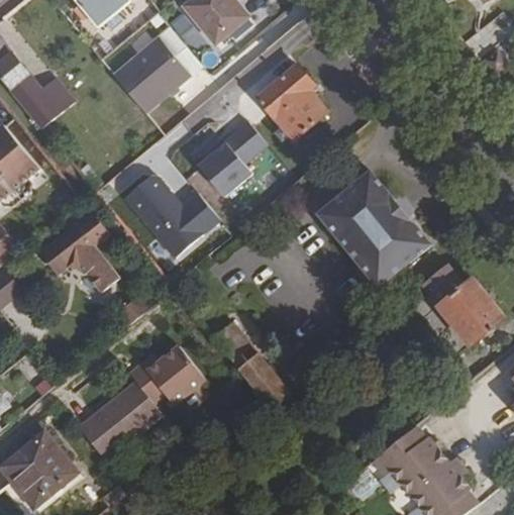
[(97,26),(130,0),(75,0),(80,5),(74,9),(82,18),(87,14),(97,26)]
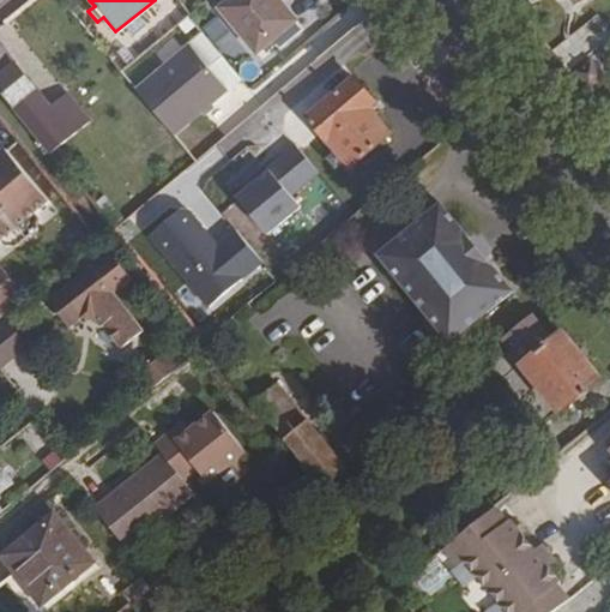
[(269,39),(293,18),(277,0),(227,0),(218,7),(254,51),(269,39)]
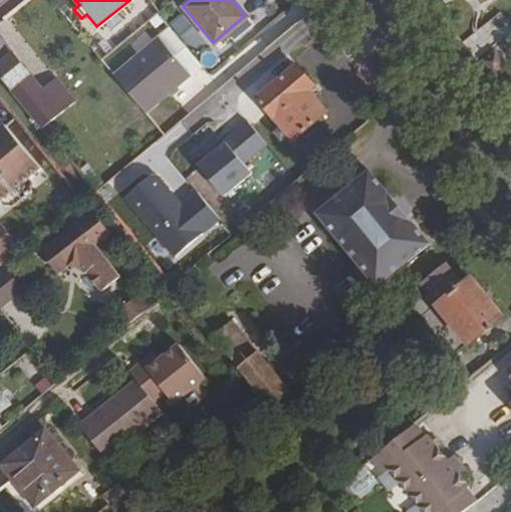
[(510,29),(510,28),(499,13),(459,44),(473,61),(510,29)]
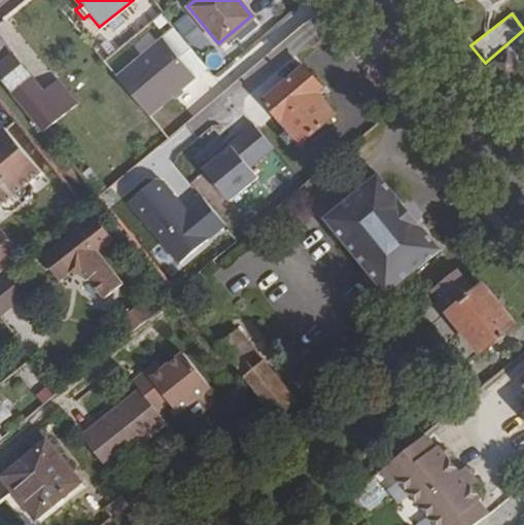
[(251,15),(231,33),(238,41),(258,24),(251,15)]
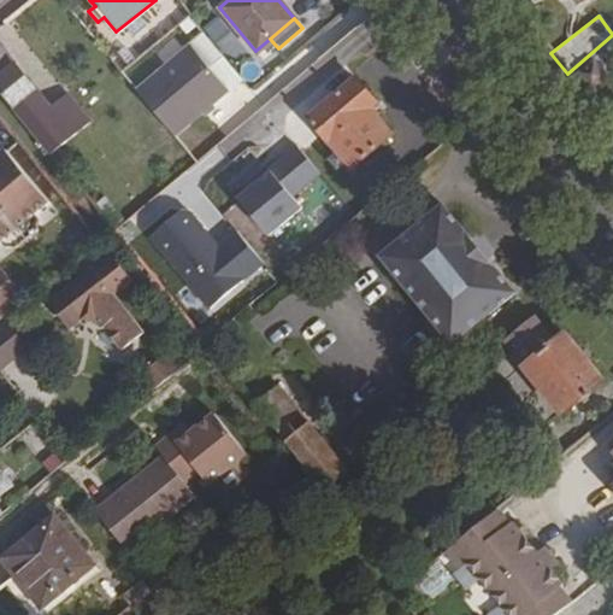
[(171,135),(239,77),(200,33),(133,89),(171,135)]
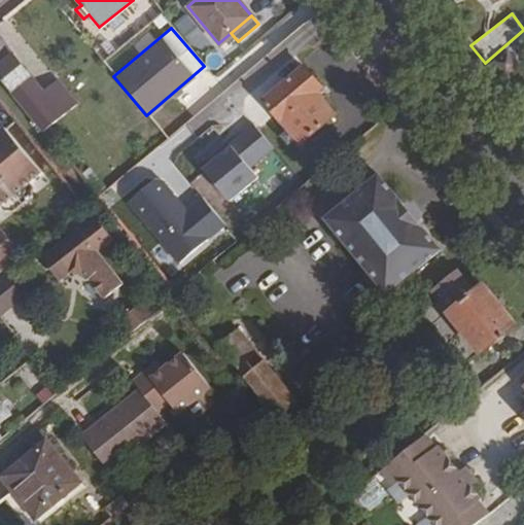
[(523,43),(520,39),(505,51),(515,64),(523,56),(523,43)]
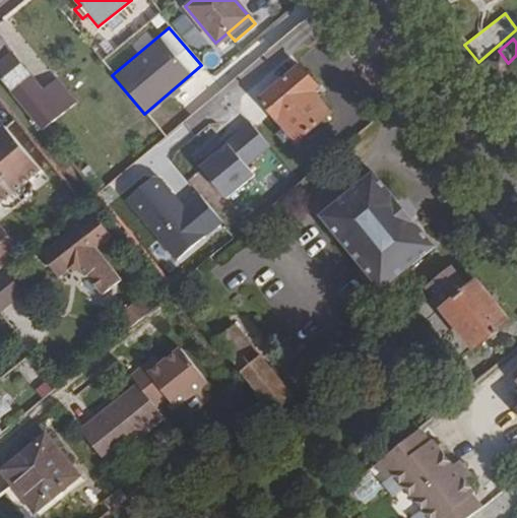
[(54,78),(41,89),(0,40),(0,77),(41,128),(73,102),(54,78)]
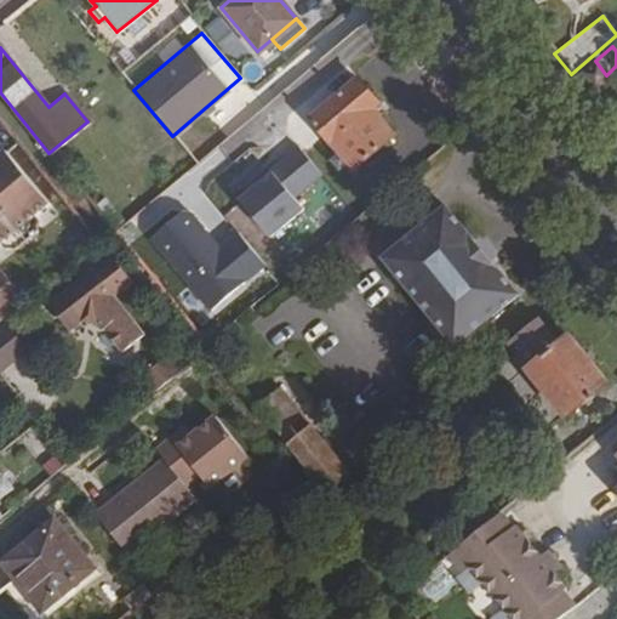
[(582,72),(594,86),(606,75),(595,61),(582,72)]
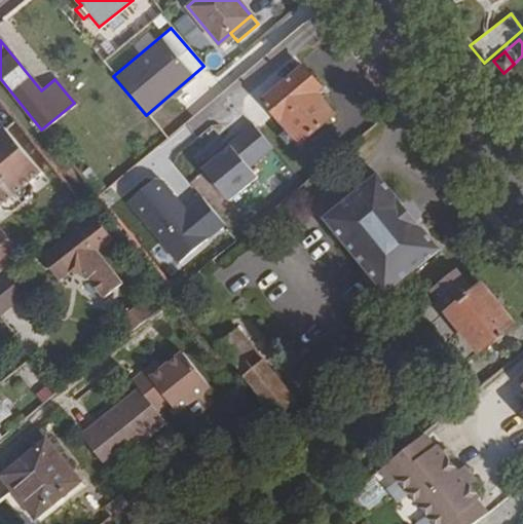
[(298,142),(331,113),(313,90),(320,85),(302,66),(263,99),(298,142)]
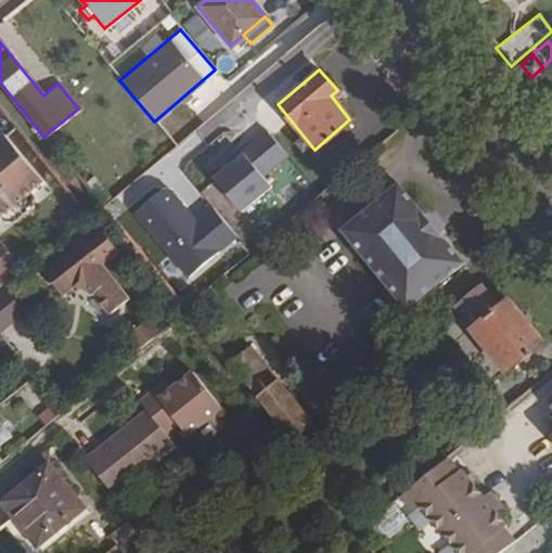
[(286,156),(265,130),(239,152),(241,154),(213,178),(241,211),(270,187),(261,177),(286,156)]
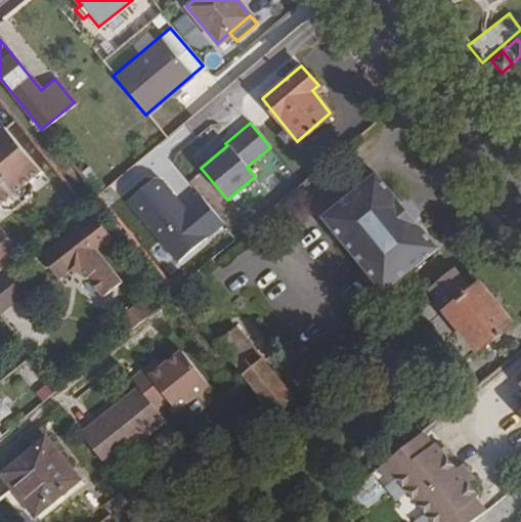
[(0,204),(39,171),(2,127),(0,129),(0,204)]
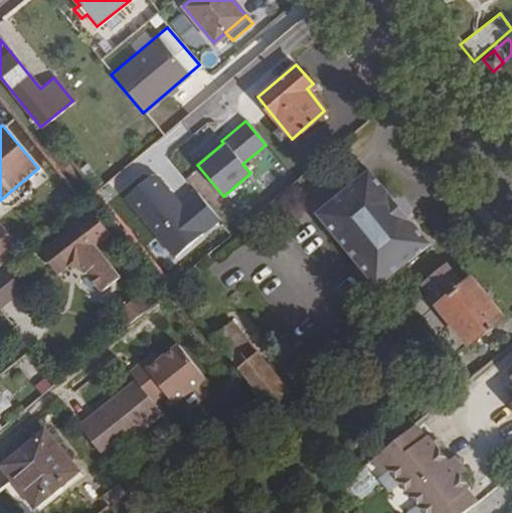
[(429,243),(369,171),(318,212),(377,286),(429,243)]
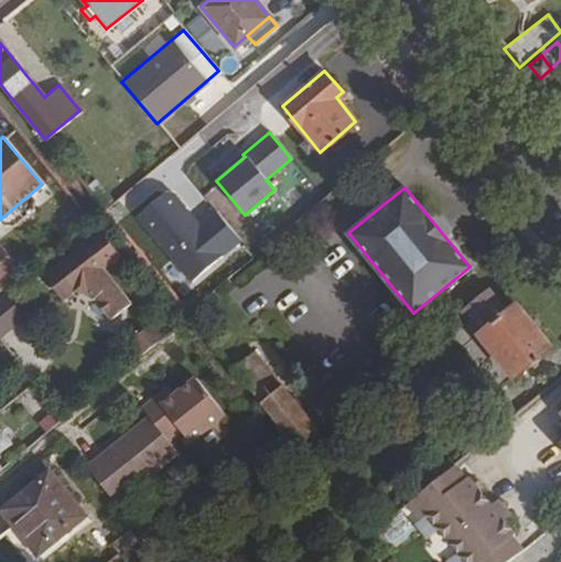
[(164,192),(135,217),(190,282),(239,240),(215,212),(198,226),(170,193),(164,192)]
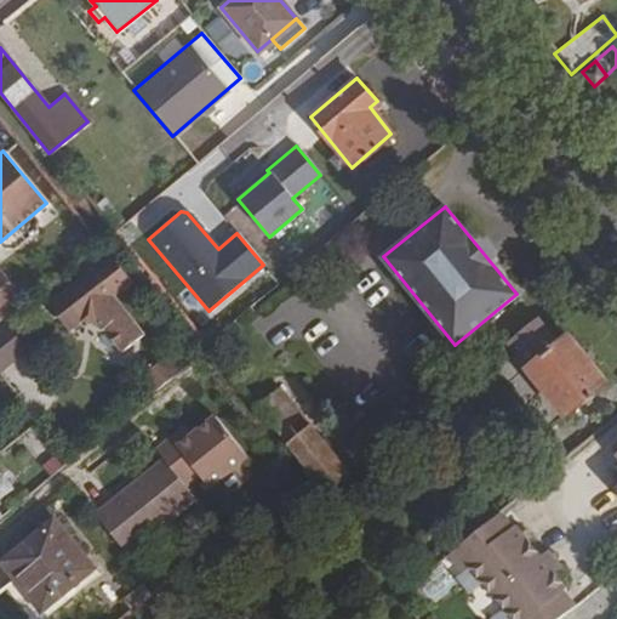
[(67,330),(80,321),(96,325),(100,330),(102,328),(120,351),(142,333),(110,295),(129,280),(107,254),(46,304),(67,330)]
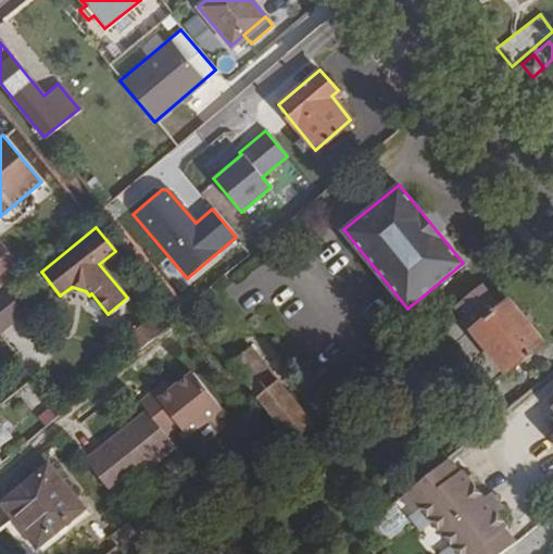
[(0,285),(20,269),(0,246),(0,285)]
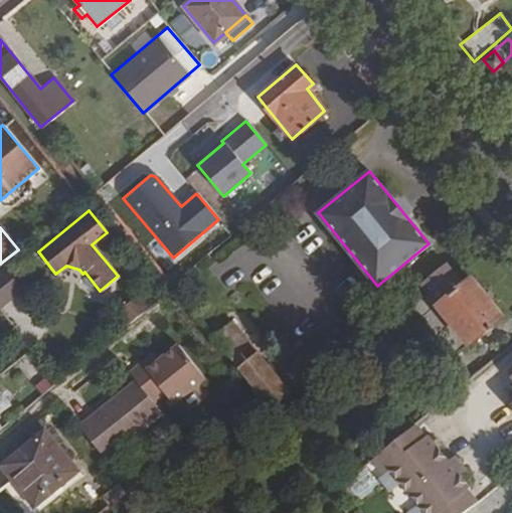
[(468,344),(502,316),(470,277),(462,283),(445,262),(418,284),(468,344)]
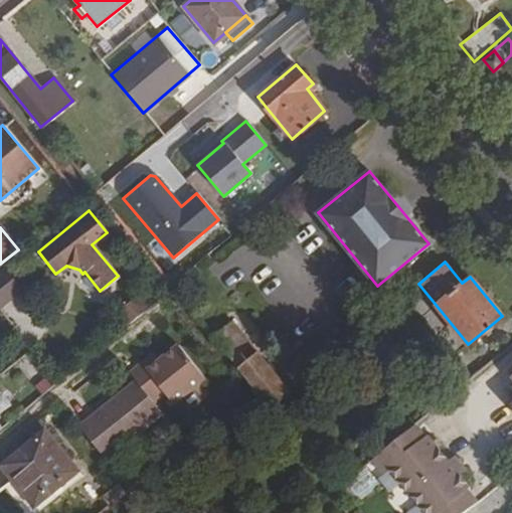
[(0,304),(19,288),(3,268),(0,270),(0,304)]
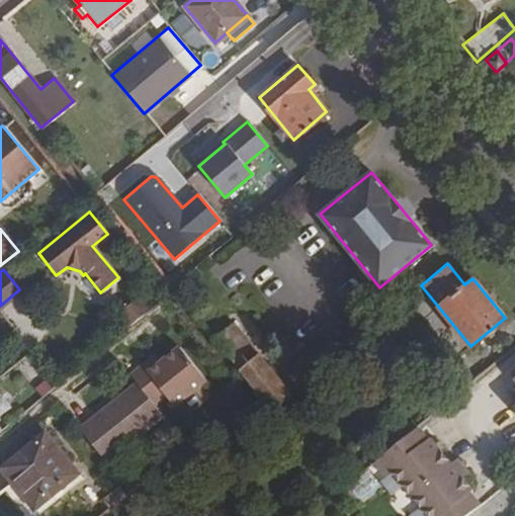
[(116,312),(127,325),(150,307),(139,293),(116,312)]
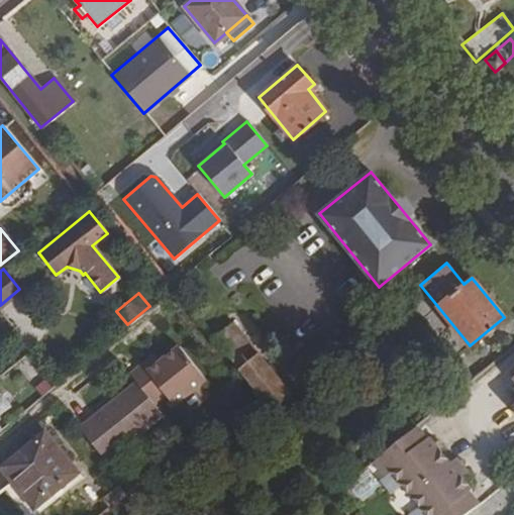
[(270,408),(289,392),(257,351),(255,351),(231,321),(211,337),(270,408)]
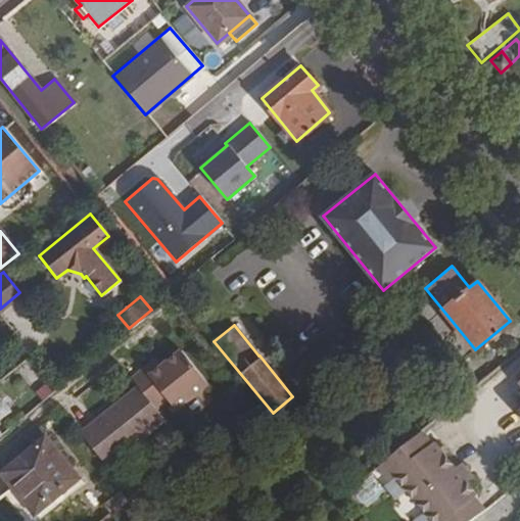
[(174,410),(206,384),(179,348),(159,365),(148,373),(142,367),(130,377),(136,384),(154,408),(166,398),(174,410)]
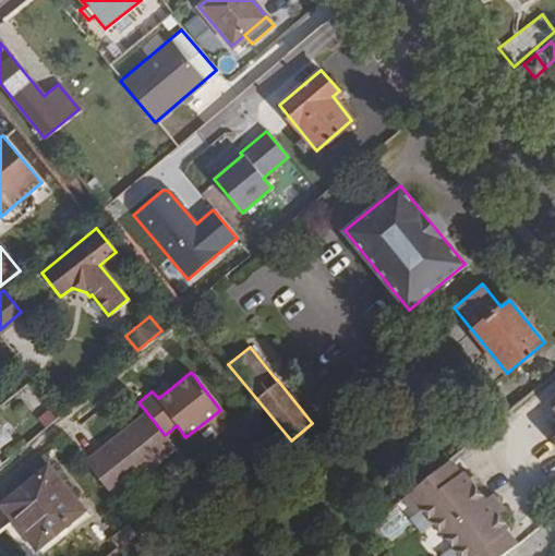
[(164,383),(152,391),(158,398),(170,389),(164,383)]
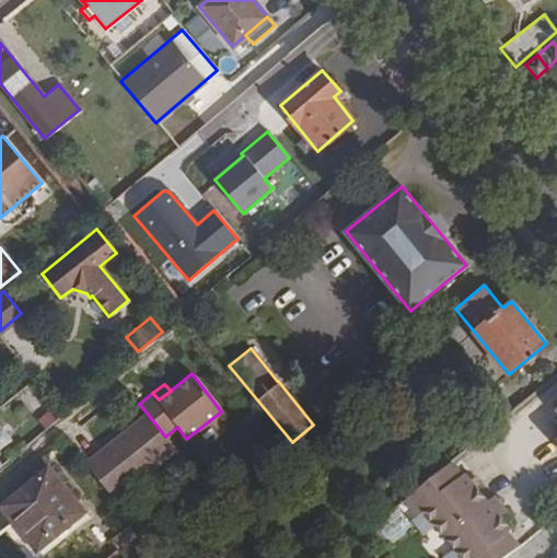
[(84,462),(113,498),(174,448),(165,437),(146,411),(84,462)]
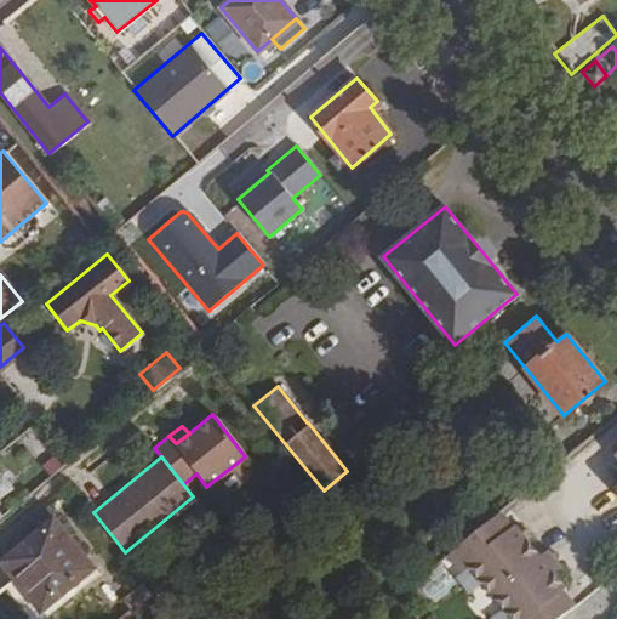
[(496,511),(445,554),(458,569),(466,564),(510,618),(555,618),(572,605),(560,589),(563,588),(512,524),(508,527),(496,511)]
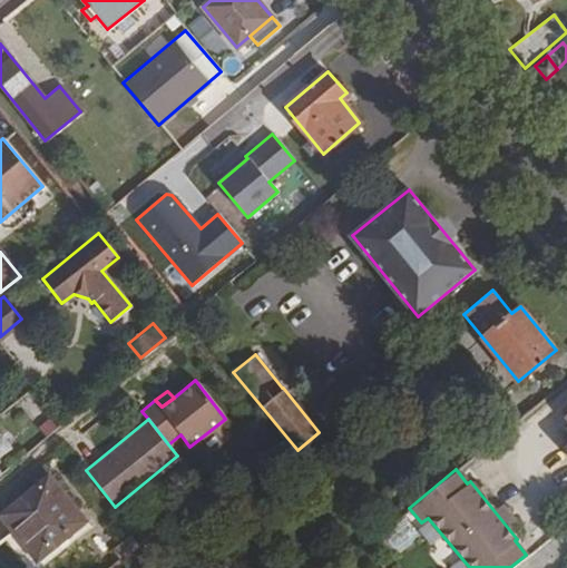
[(39,557),(86,520),(48,476),(0,515),(11,529),(15,527),(39,557)]
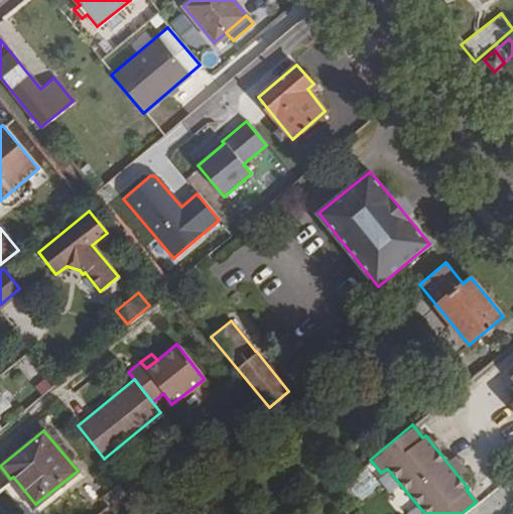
[(101,498),(107,504),(123,492),(117,484),(101,498)]
